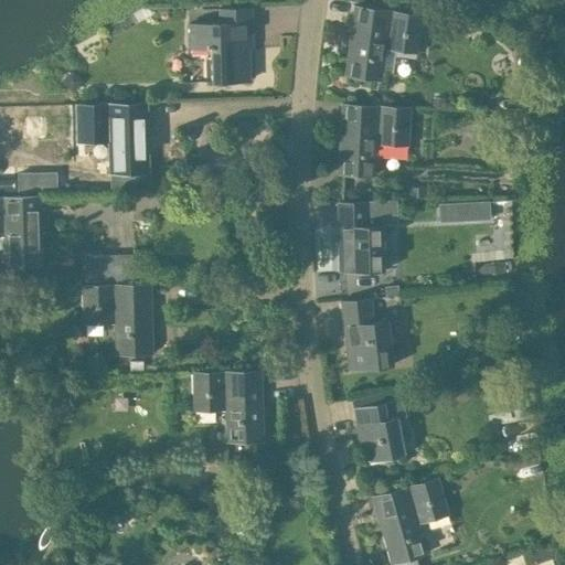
[(353,3),(351,23),(344,75),(382,80),(385,48),(418,52),(423,12),(353,3)]
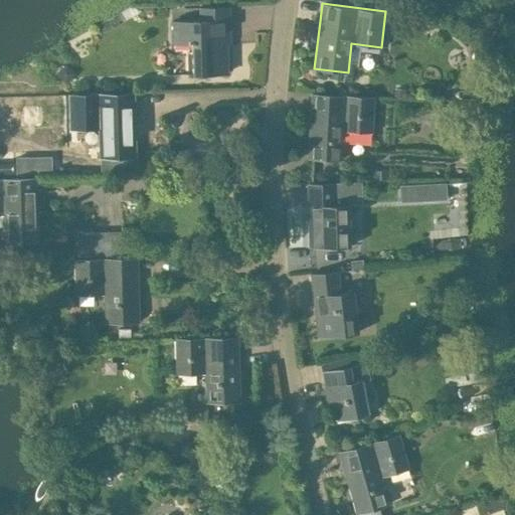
[(229,5),(198,6),(199,19),(172,20),(173,43),(192,43),(193,73),(227,72),(226,32),(230,32),(229,5)]
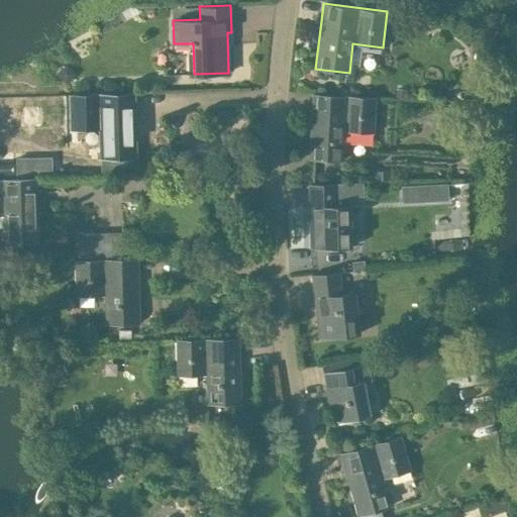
[(66,65),(56,76),(67,86),(77,74),(66,65)]
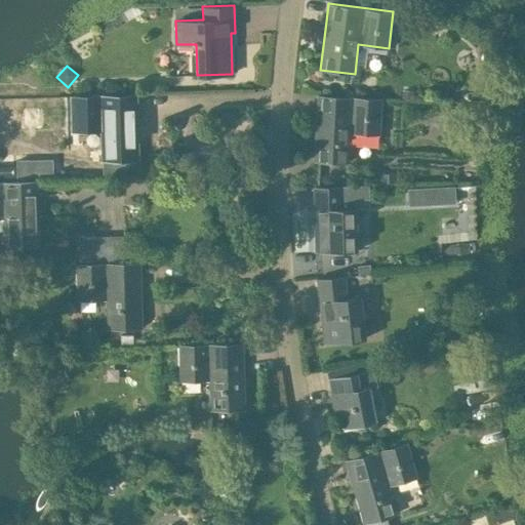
[(401,90),(401,101),(413,101),(414,91),(401,90)]
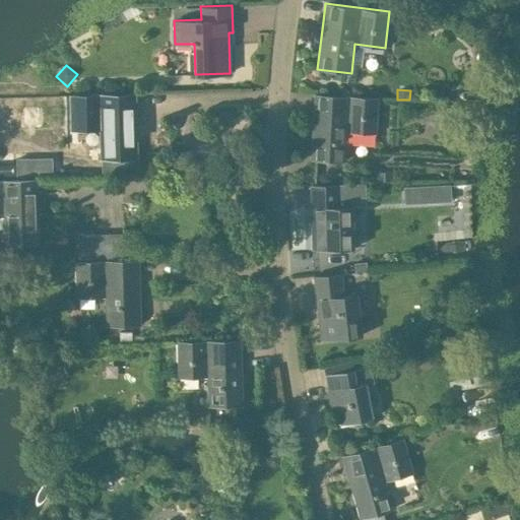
[(135,92),(70,94),(71,130),(100,129),(101,158),(137,157),(135,92)]
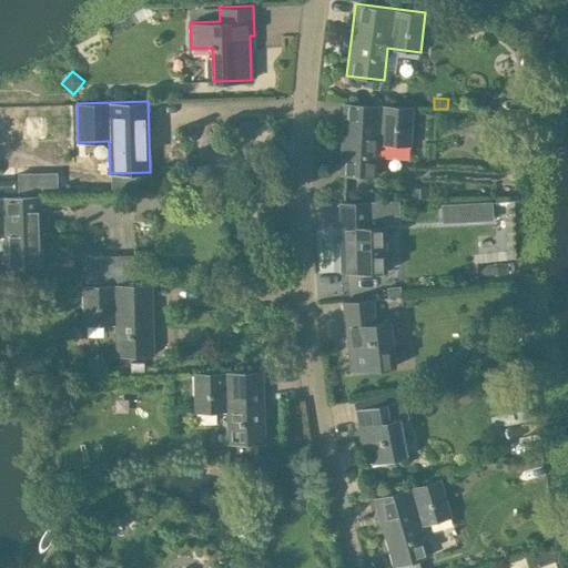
[(343,103),(342,120),(338,174),(377,176),(379,144),(411,146),(413,107),(343,103)]
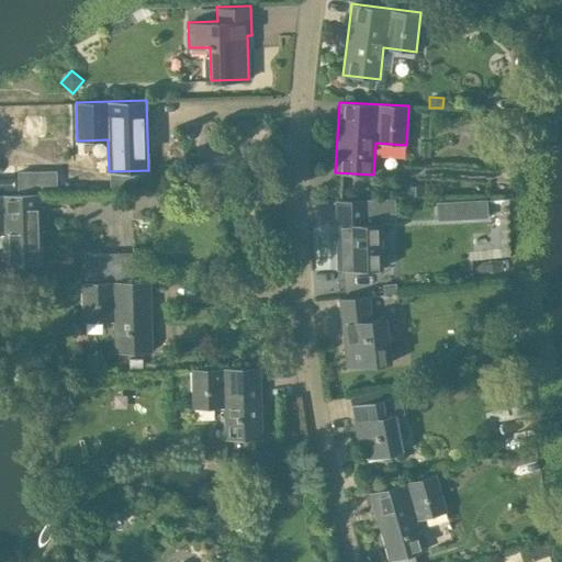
[(57,188),(57,168),(18,168),(19,188),(57,188)]
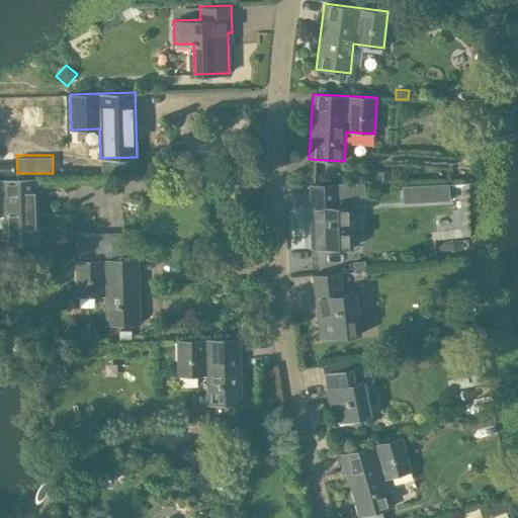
[(390,171),(374,172),(374,182),(391,181),(390,171)]
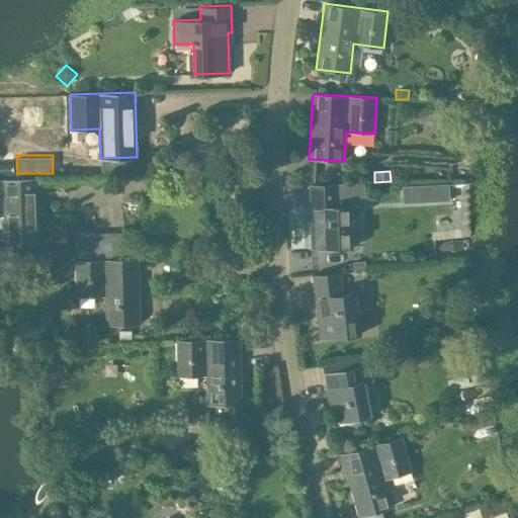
[(37,178),(0,179),(0,214),(3,214),(4,245),(39,244),(37,178)]
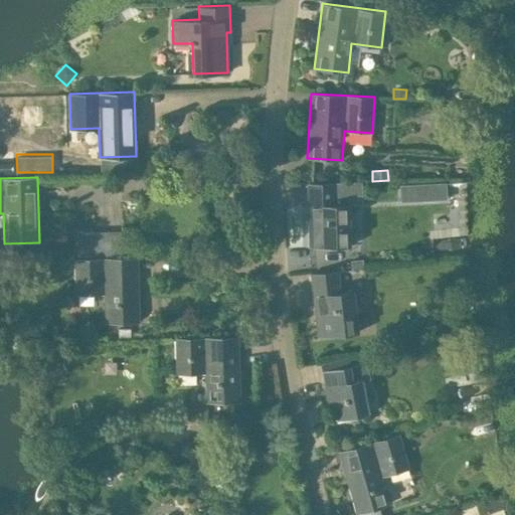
[(361,182),(307,183),(307,185),(307,204),(309,247),(350,245),(349,203),(362,203),(361,182)]
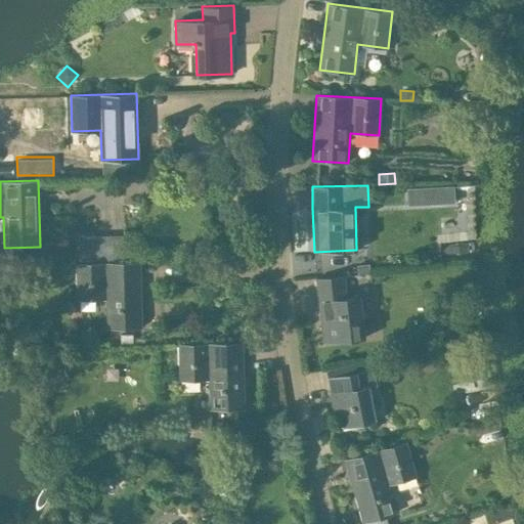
[(94,235),(78,236),(79,263),(95,262),(94,236),(94,235)]
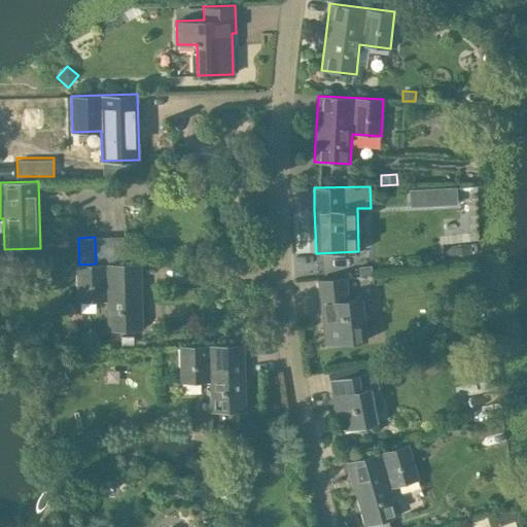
[(96,264),(79,265),(75,265),(76,301),(106,300),(107,329),(143,328),(141,262),(96,264)]
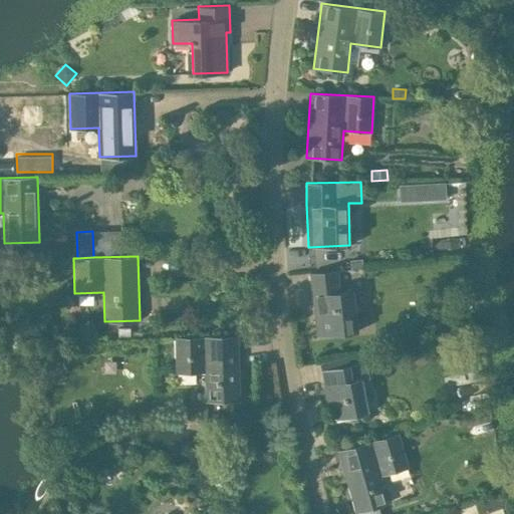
[(361,259),(349,260),(350,268),(362,267),(361,259)]
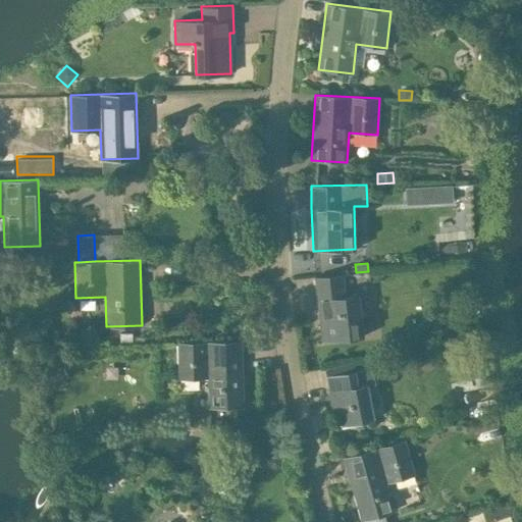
[(381,271),(369,272),(370,282),(382,281),(381,271)]
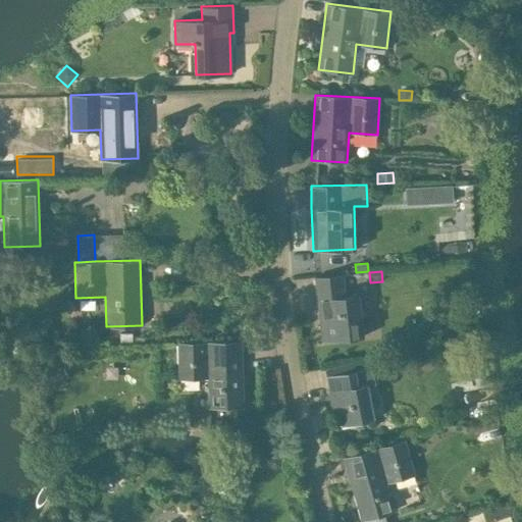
[(344,274),(314,277),(322,343),(364,336),(359,294),(346,296),(344,274)]
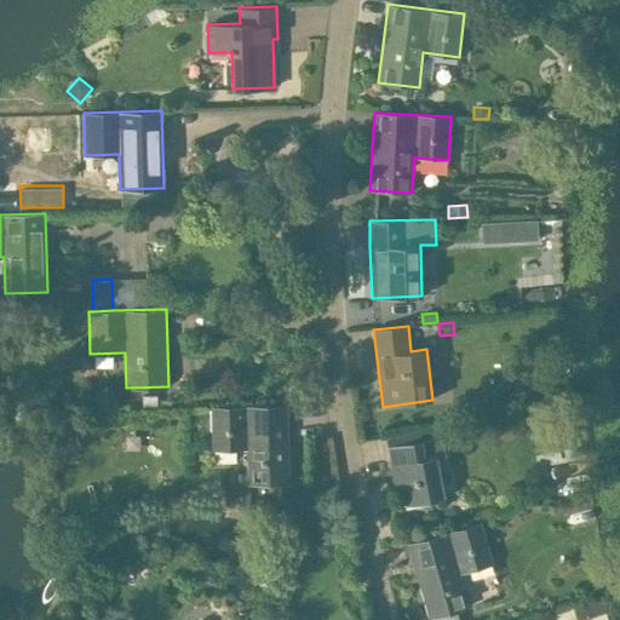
[(290,483),(287,405),(211,407),(212,449),(246,449),(247,484),(290,483)]
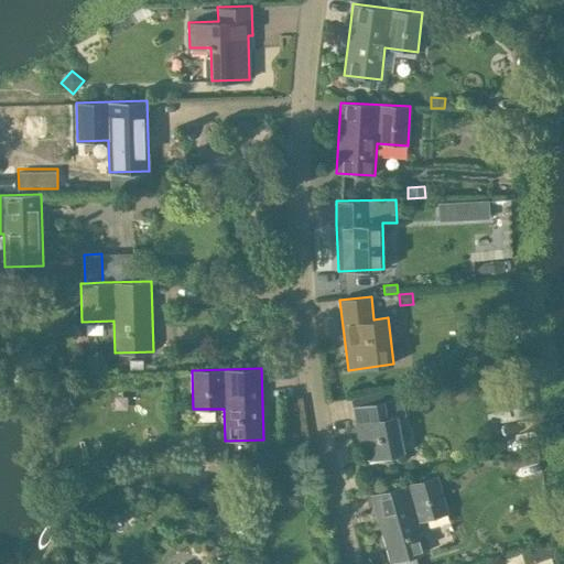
[(422,384),(404,388),(408,402),(424,399),(422,384)]
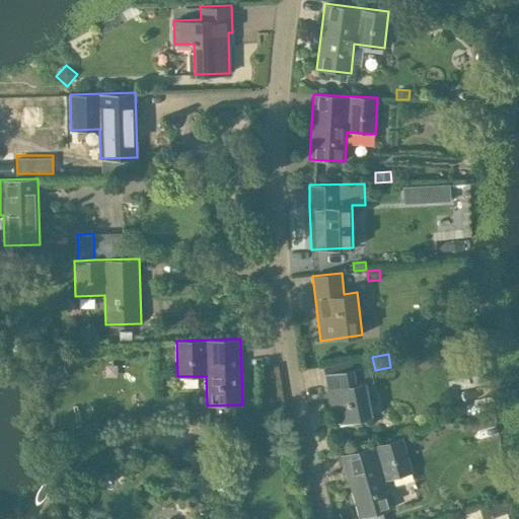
[(370,365),(353,369),(353,368),(324,373),(330,406),(336,405),(339,423),(371,417),(365,384),(372,382),(370,365)]
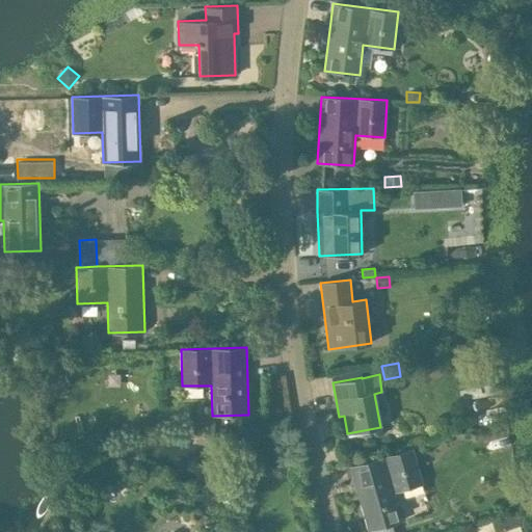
[(35,386),(32,390),(34,395),(38,398),(44,396),(47,392),(45,387),(41,383),(35,386)]
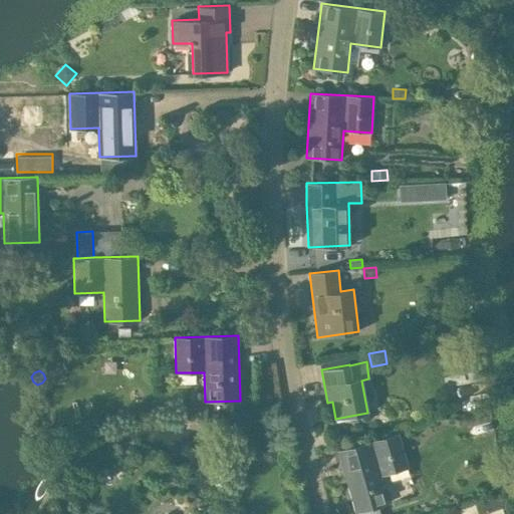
[(223,414),(211,414),(212,425),(224,425),(223,414)]
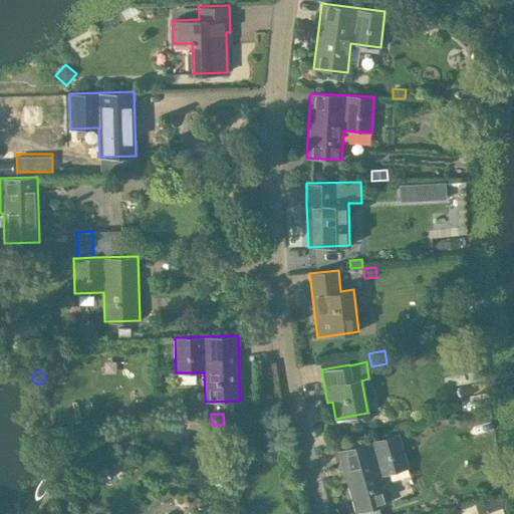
[(399,433),(337,450),(355,512),(389,503),(380,475),(409,467),(399,433)]
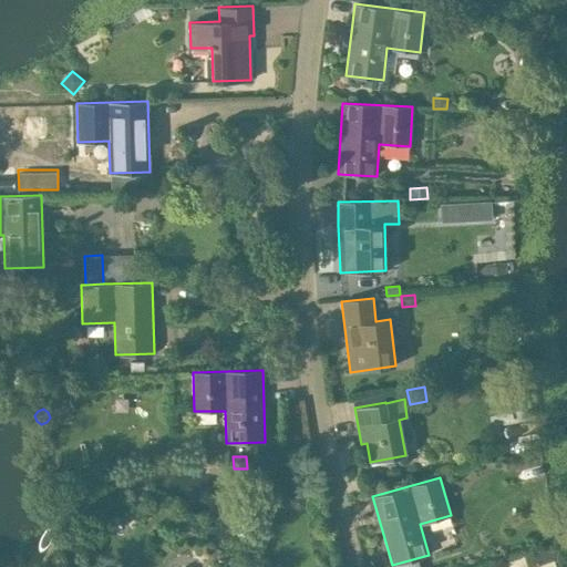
[(291,500),(290,506),(295,511),(301,511),(306,506),(306,501),(302,496),(296,495),(291,500)]
